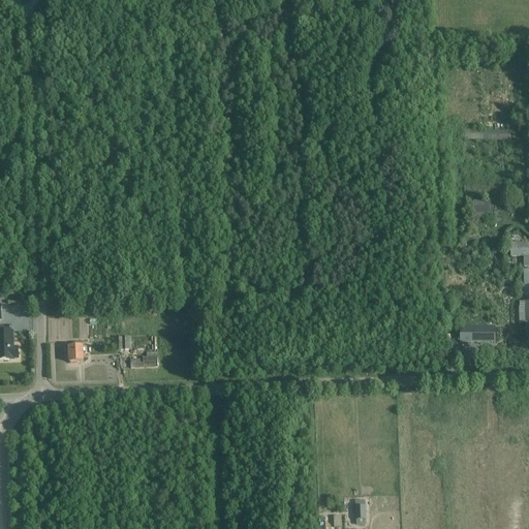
[(509,141),(510,131),(463,129),(462,138),(509,141)]
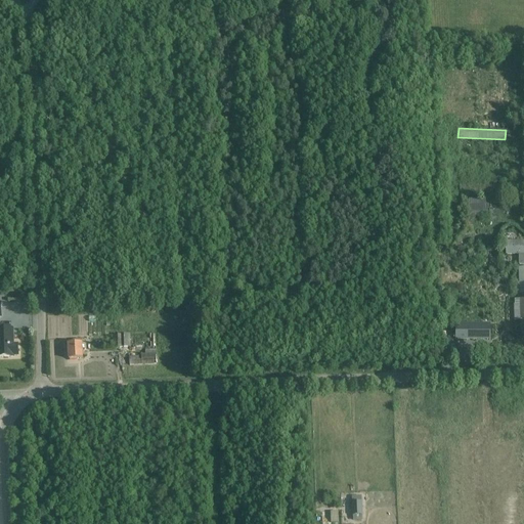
[(505,192),(505,183),(460,184),(460,192),(505,192)]
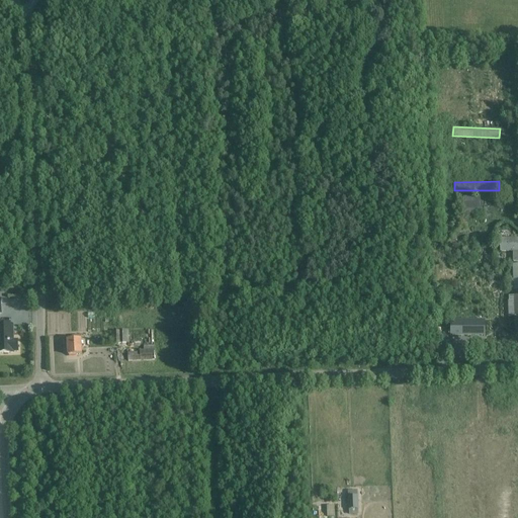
[(463,196),(463,203),(464,214),(481,214),(481,202),(480,195),(463,196)]
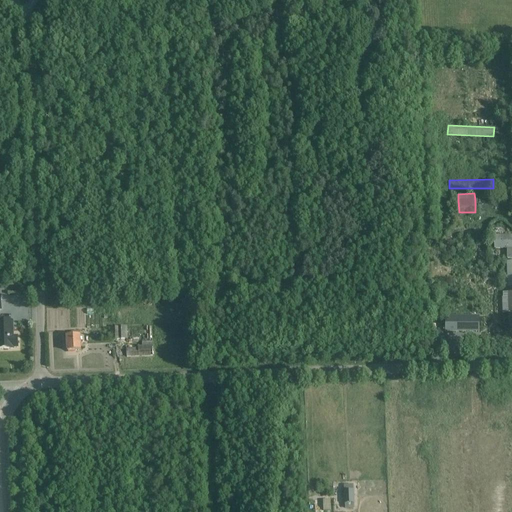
[(508,252),(509,262),(511,261),(511,239),(496,239),(496,252),(508,252)]
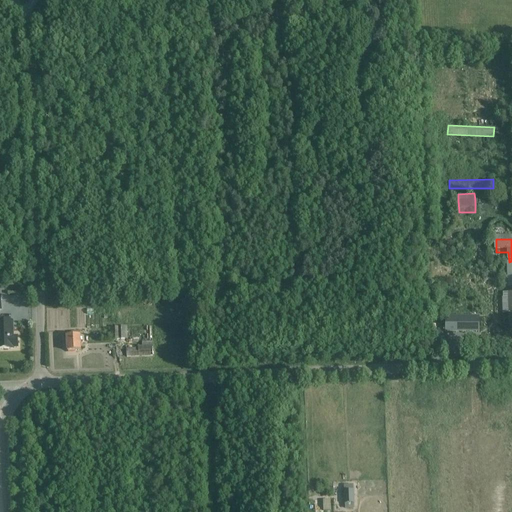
[(511,326),(511,292),(508,292),(508,297),(503,297),(504,313),(509,313),(509,327),(511,326)]
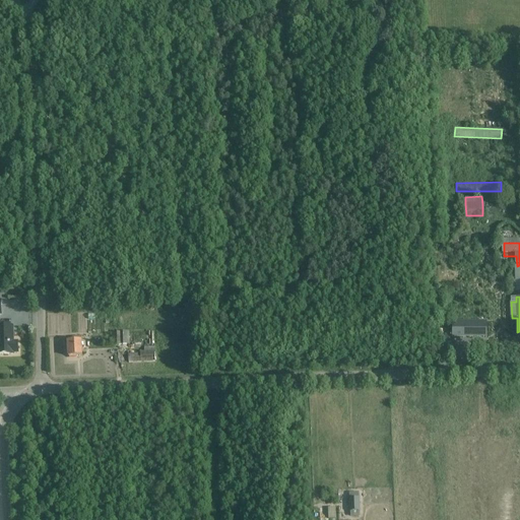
[(453,321),(453,335),(486,335),(486,321),(453,321)]
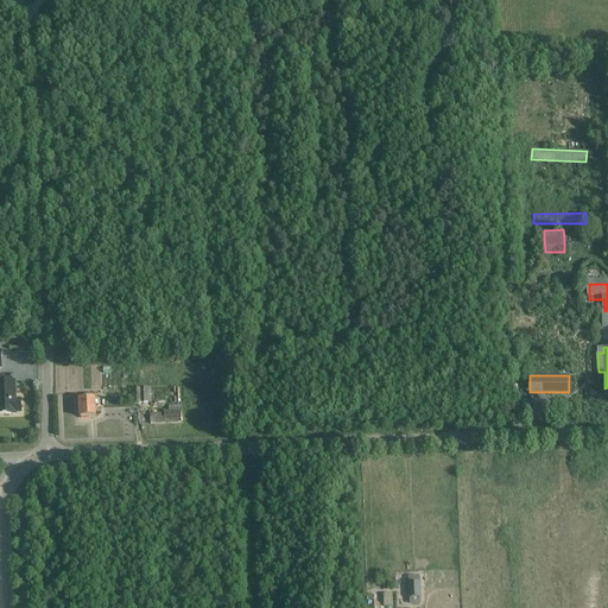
[(16,382),(0,381),(0,415),(16,415),(16,413),(21,413),(20,400),(14,400),(14,396),(16,396),(16,382)]
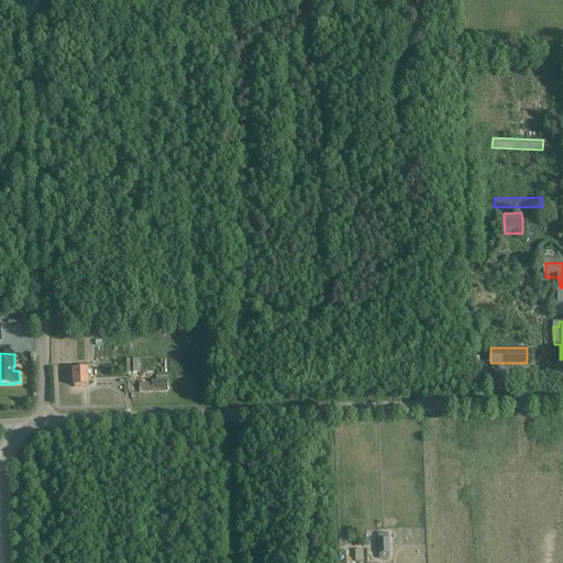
[(140,359),(122,360),(122,374),(132,374),(132,373),(140,373),(140,359)]
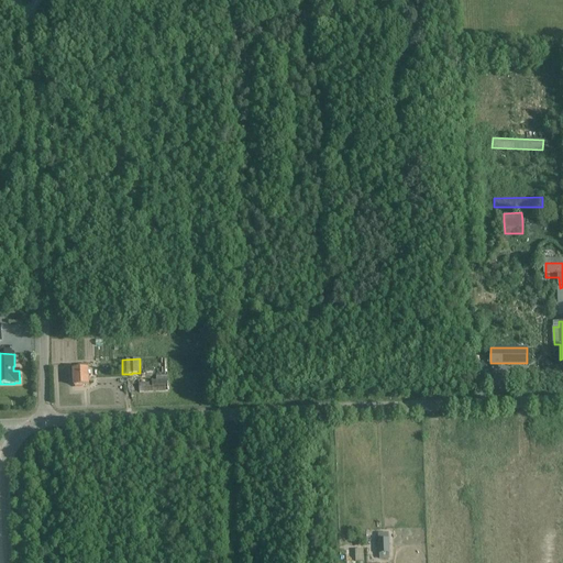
[(89,385),(88,370),(88,364),(78,365),(78,370),(73,370),(74,386),(89,385)]
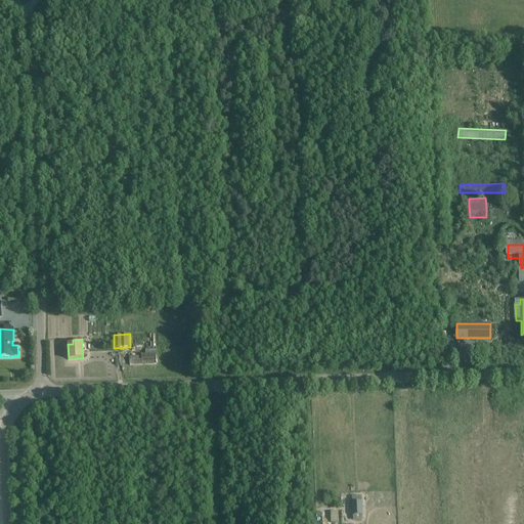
[(129,366),(141,365),(157,365),(156,354),(141,354),(141,356),(129,357),(129,366)]
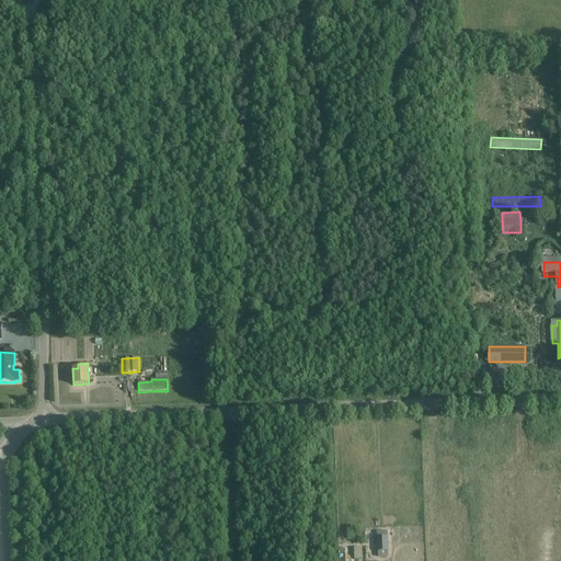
[(376,531),(377,538),(377,551),(378,551),(378,558),(384,558),(384,552),(388,552),(388,537),(387,537),(387,531),(376,531)]
